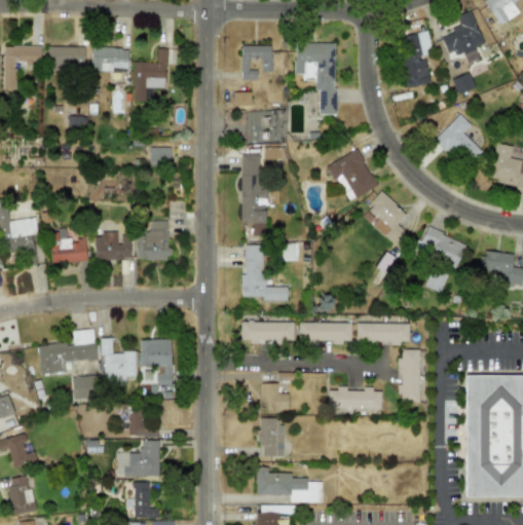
[(500,26),(511,19),(506,11),(521,0),(486,0),(484,1),(500,26)]
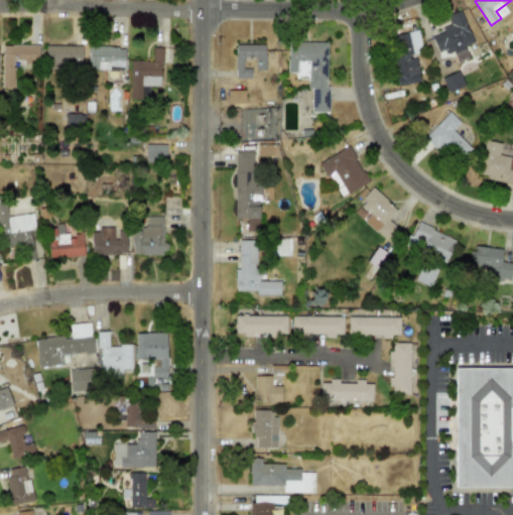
[(433,35),(439,52),(447,49),(450,54),(476,44),(463,11),(449,16),(454,27),(433,35)]
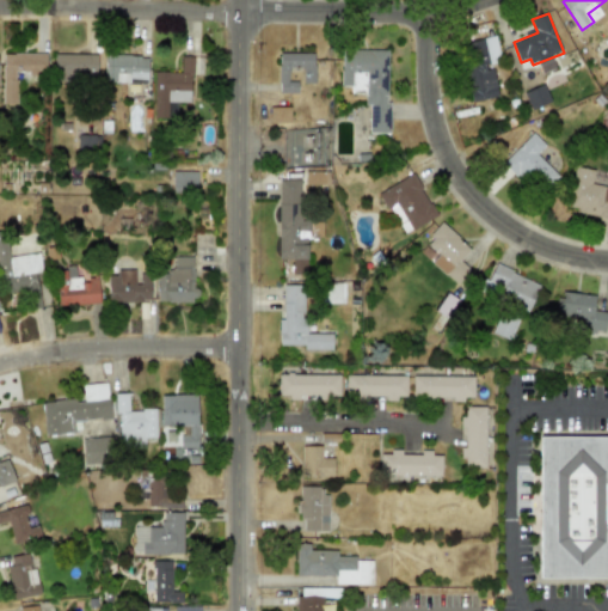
[(501,97),(495,66),(503,65),(497,37),(464,44),(476,102),(501,97)]
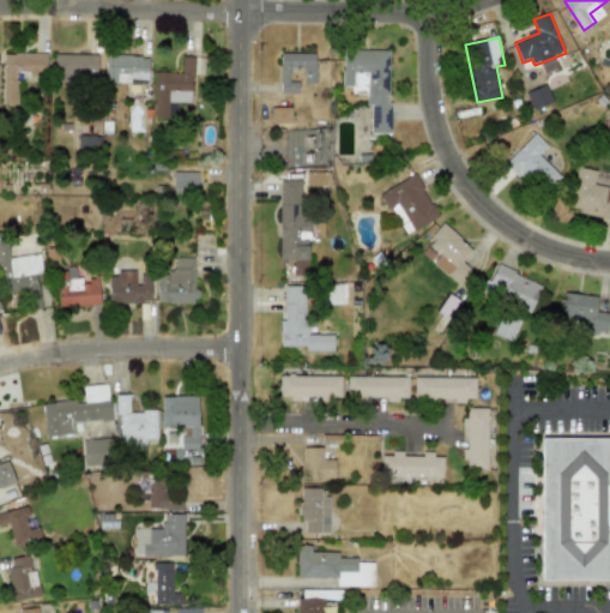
[(393,52),(345,52),(345,88),(355,88),(355,94),(369,94),(369,107),(374,107),(374,134),(392,134),(393,52)]
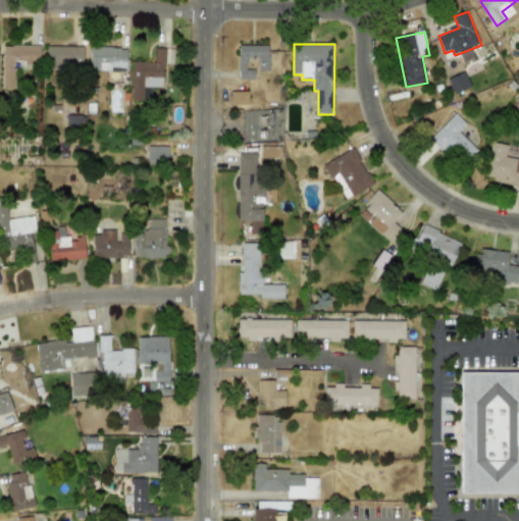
[(270,62),(270,47),(241,46),(240,80),(255,81),(256,71),(248,70),(249,62),(270,62)]
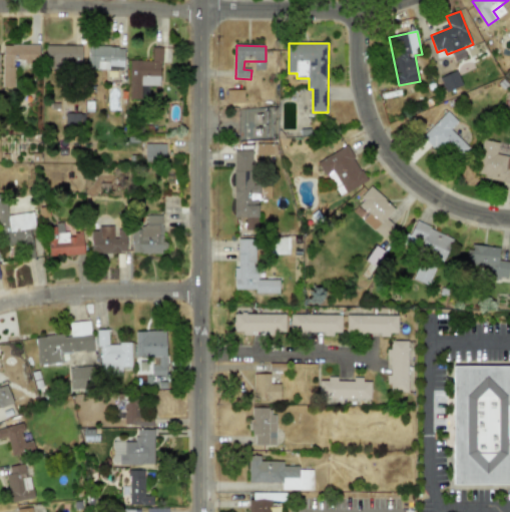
[(5,89),(16,89),(17,62),(41,63),(41,46),(5,46),(5,89)]
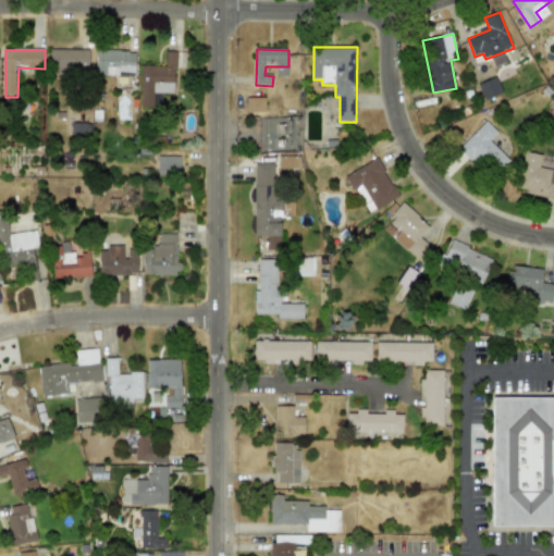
[(90,51),(52,50),(52,73),(90,74),(90,51)]
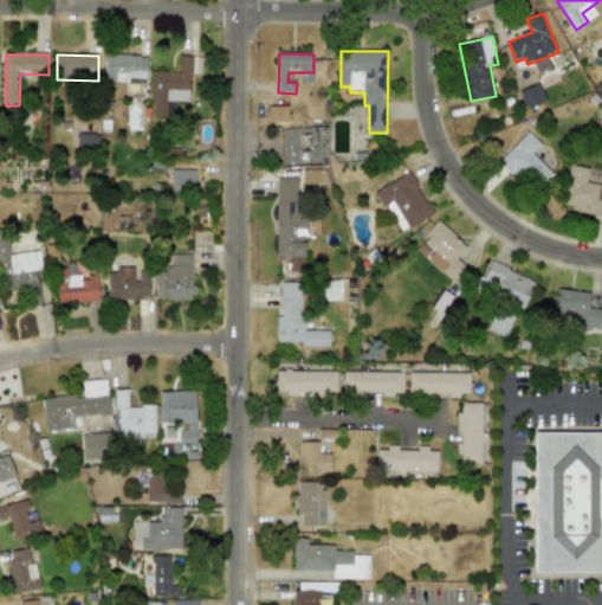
[(149,84),(149,57),(107,56),(105,83),(149,84)]
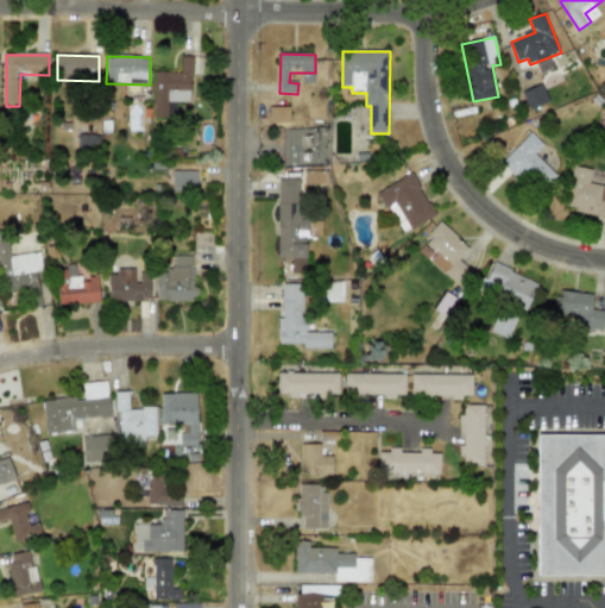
[(157,73),(156,119),(180,119),(180,102),(193,104),(193,75),(202,75),(202,58),(199,58),(183,57),(183,73),(157,73)]
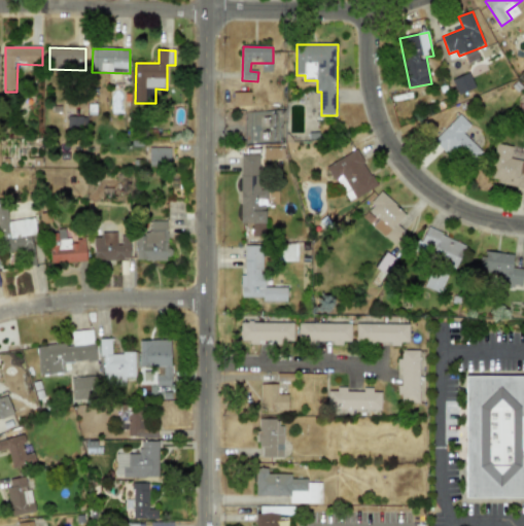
[(453,80),(460,95),(477,88),(469,72),(453,80)]
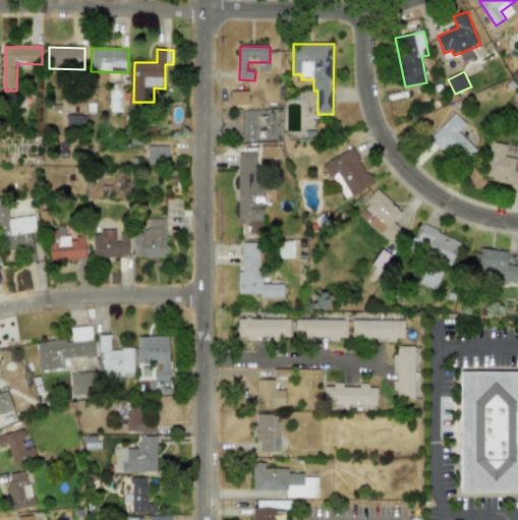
[(249,106),(250,93),(234,92),(234,106),(249,106)]
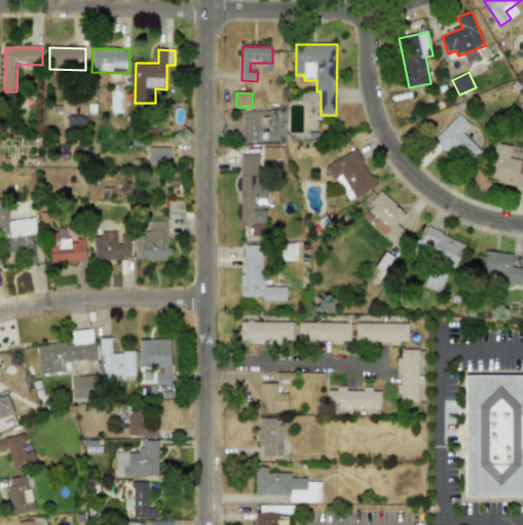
[(247,113),(246,143),(282,144),(282,134),(271,134),(271,122),(269,122),(269,113),(247,113)]
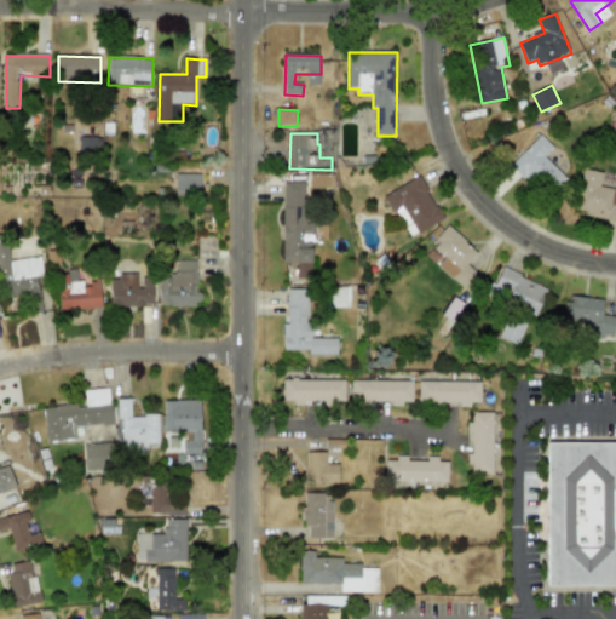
[(554,148),(541,136),(514,164),(551,198),(569,179),(546,158),(554,148)]
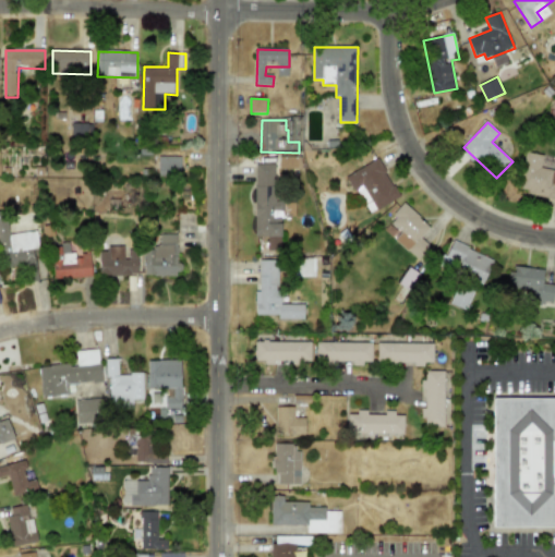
[(554,171),(542,169),(544,156),(526,153),(520,189),(529,190),(528,195),(554,200),(554,171)]
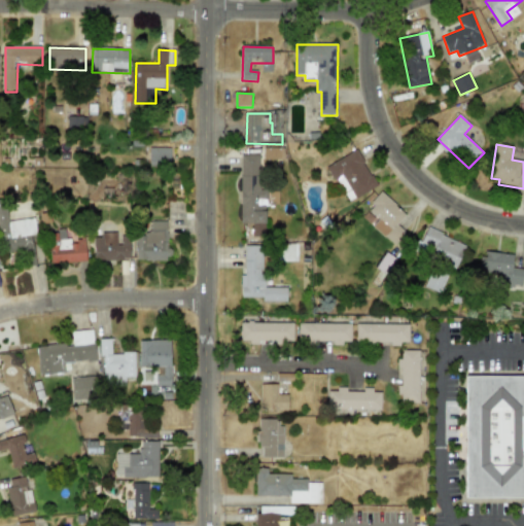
[(173,148),(151,148),(151,167),(172,167),(173,148)]
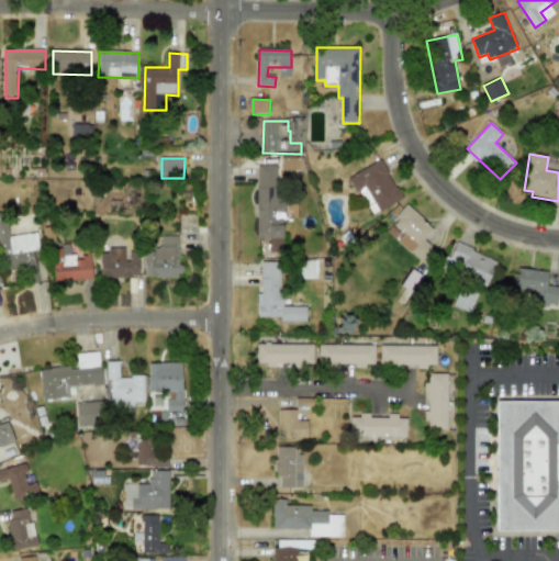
[(282,166),(258,166),(258,238),(282,238),(282,166)]
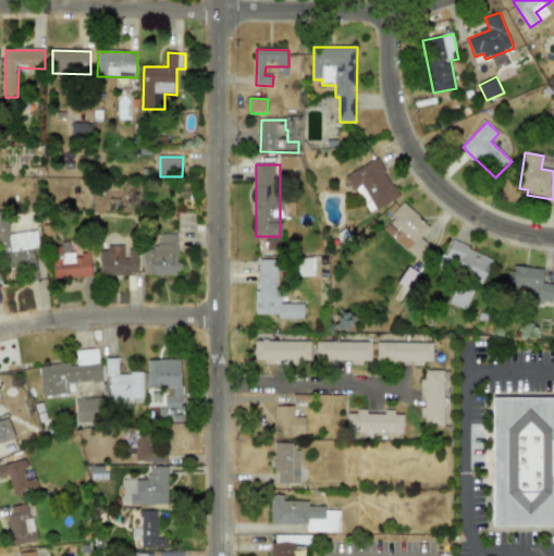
[(295,215),(295,202),(283,202),(284,215),(295,215)]
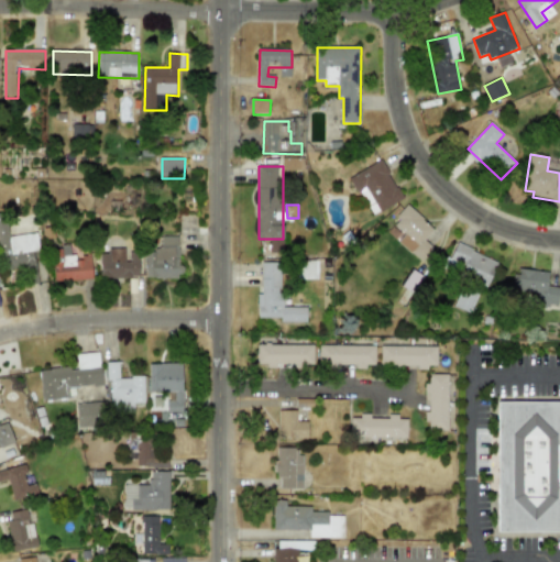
[(435,230),(410,206),(394,223),(406,234),(399,242),(423,263),(435,249),(425,240),(435,230)]
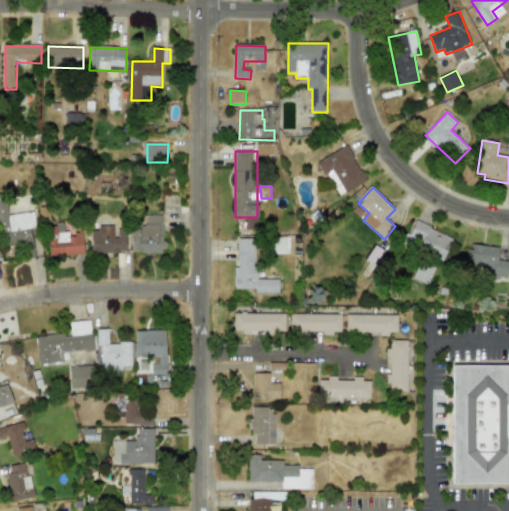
[(35,213),(9,216),(9,212),(0,213),(0,214),(4,247),(34,244),(32,229),(37,228),(35,213)]
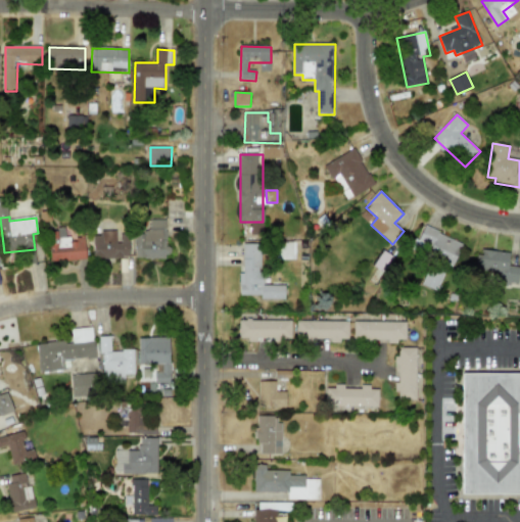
[(170,221),(151,221),(151,234),(138,233),(137,258),(169,259),(170,221)]
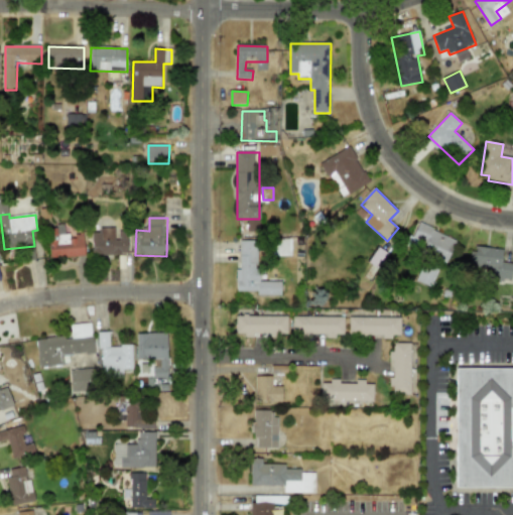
[(449,262),(458,239),(419,224),(413,238),(409,236),(405,245),(449,262)]
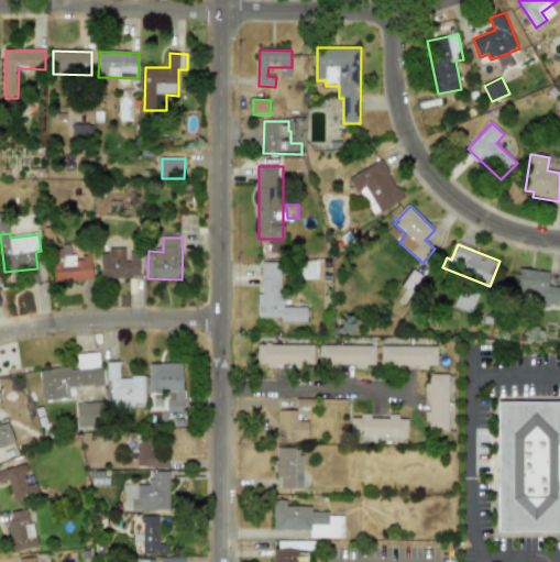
[(94,256),(84,256),(84,259),(73,259),(73,249),(55,249),(56,283),(94,281),(94,256)]
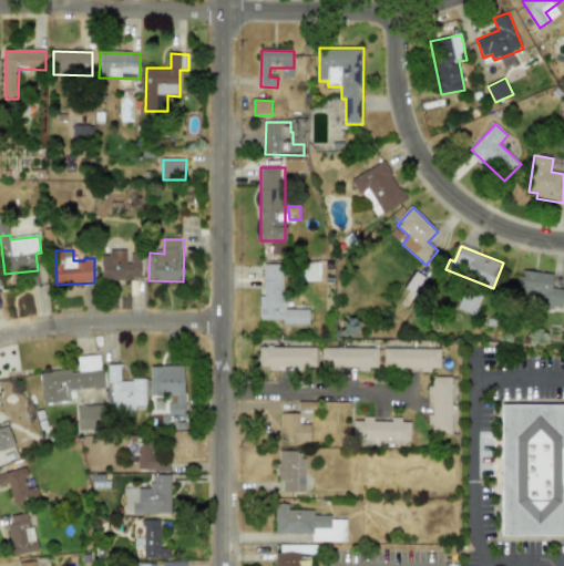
[(103,281),(142,280),(142,255),(130,255),(130,253),(103,253),(103,281)]
